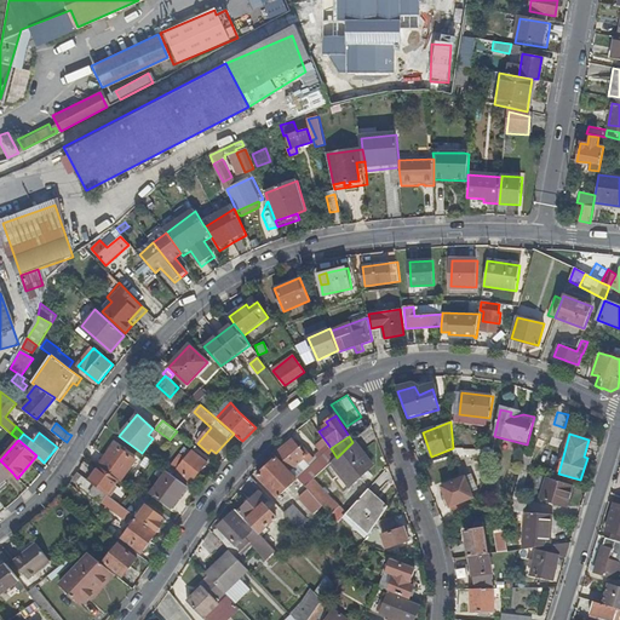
[(276,454),(279,457),(291,470),(299,463),(303,466),(308,461),(314,457),(304,446),(300,449),(293,440),(276,454)]
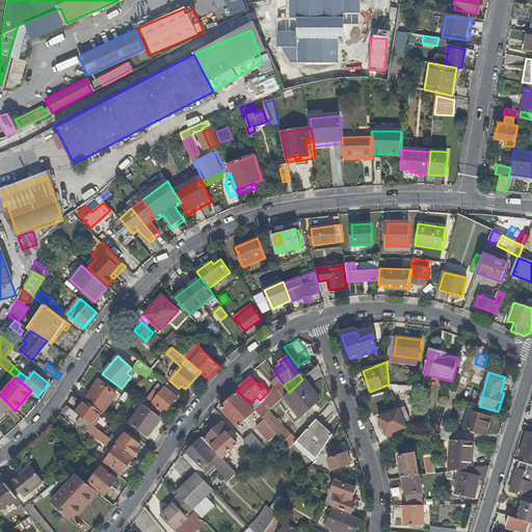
[(321,399),(302,379),(289,393),(284,397),(301,417),(321,399)]
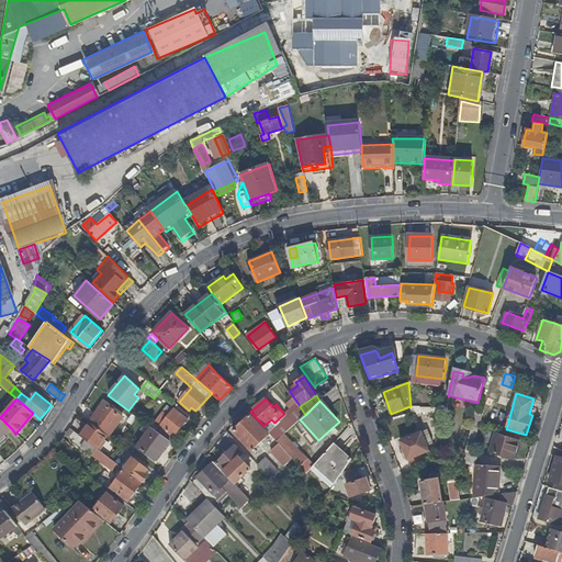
[(300,419),(305,415),(300,406),(298,403),(288,413),(289,414),(282,422),(270,433),(271,434),(278,441),(284,435),(296,423),(300,419)]
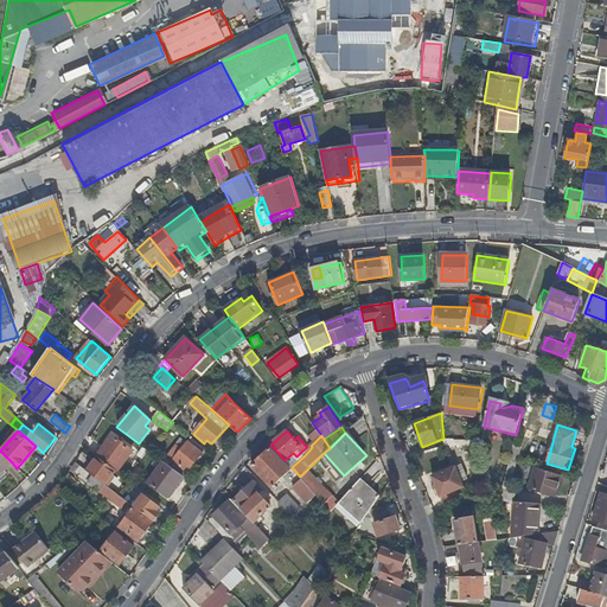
[(112,436),(97,457),(115,470),(117,471),(132,451),(112,436)]
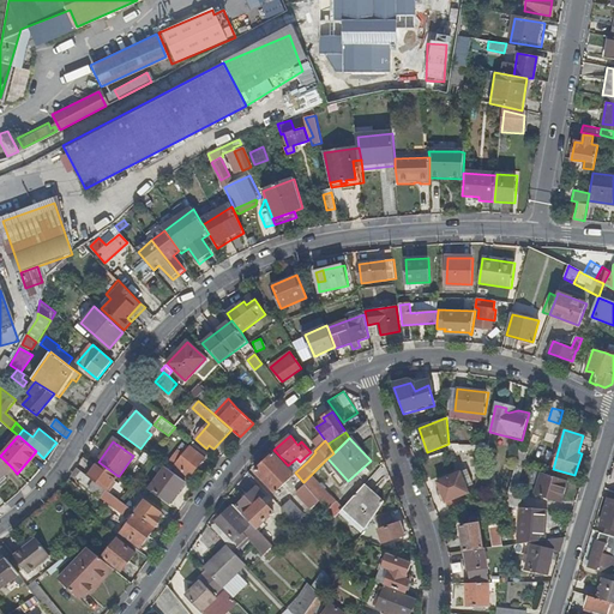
[(528,449),(521,446),(516,465),(523,468),(528,449)]
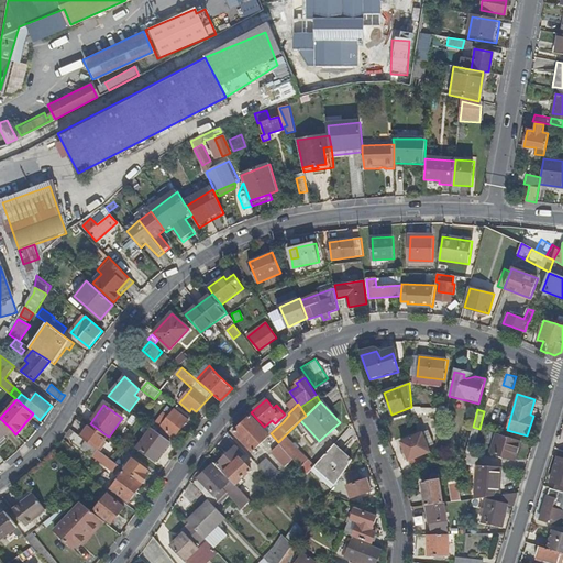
[(163,412),(152,428),(153,428),(170,441),(188,420),(175,410),(169,417),(163,412)]
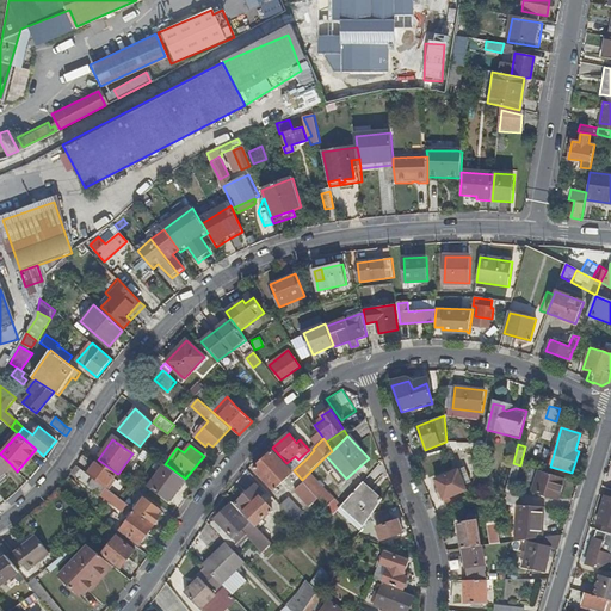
[(273,452),(255,469),(276,491),(290,476),(300,487),(302,486),(303,488),(307,485),(302,480),(295,471),(294,474),(284,464),(287,463),(275,450),(273,452)]
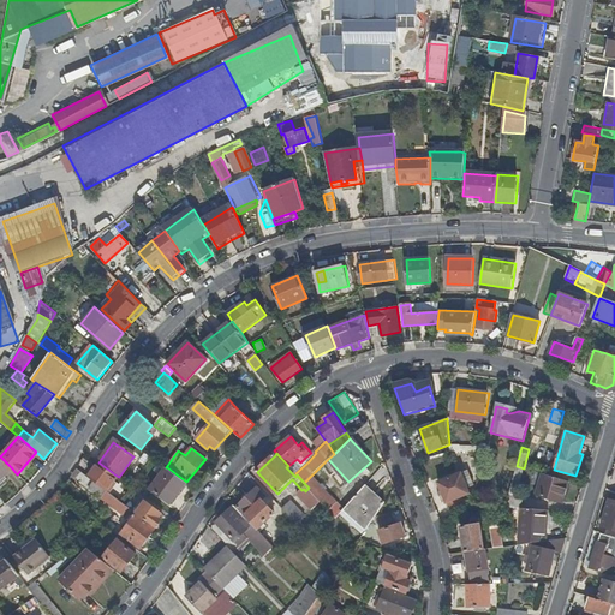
[(0,478),(12,469),(0,457),(0,478)]
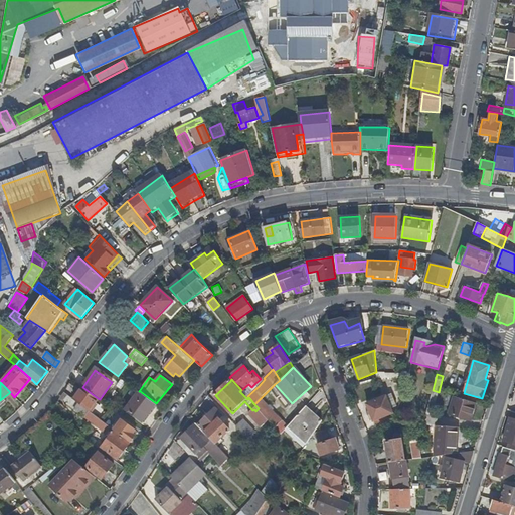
[(247,396),(259,386),(255,383),(251,387),(248,384),(241,390),(247,396)]
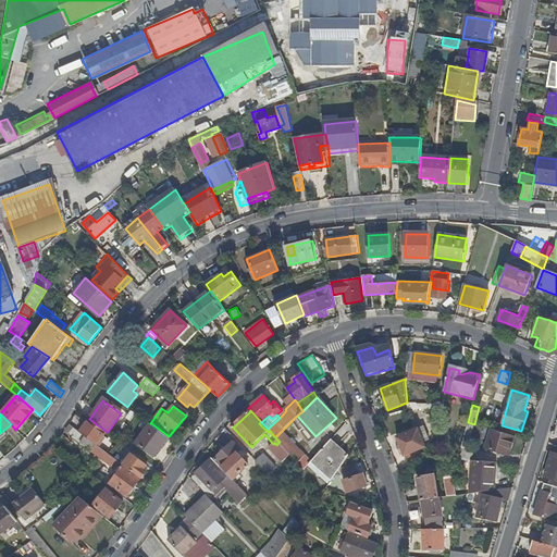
[(96,445),(106,431),(89,419),(79,432),(86,436),(96,445)]
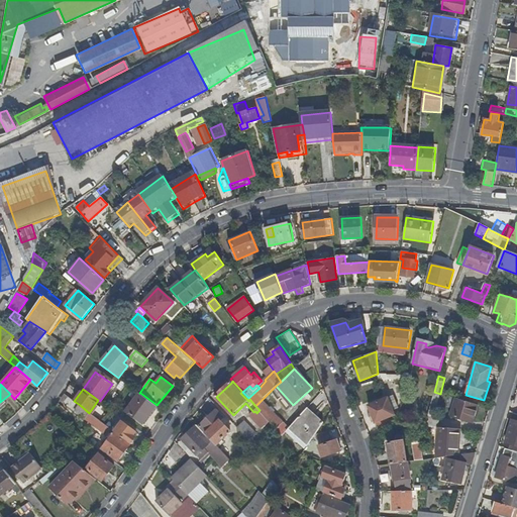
[(143,424),(157,405),(140,393),(126,411),(143,424)]
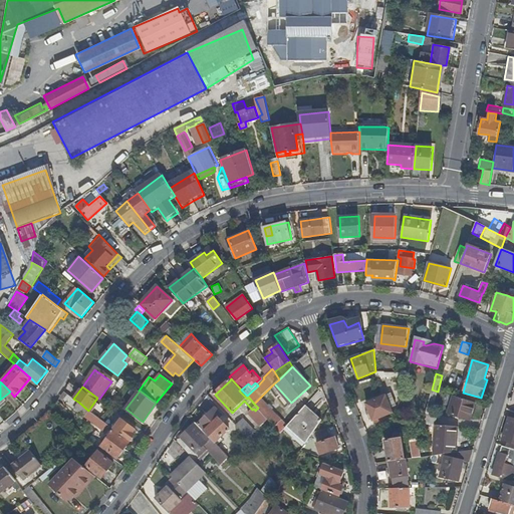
[(307,400),(311,406),(324,397),(320,391),(307,400)]
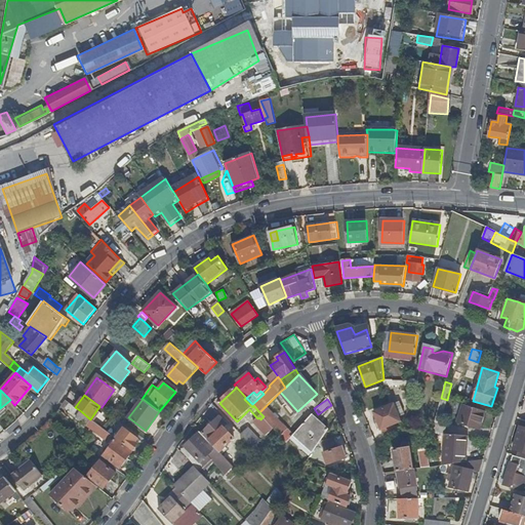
[(76,417),(81,411),(75,407),(65,400),(61,407),(76,418),(76,417)]
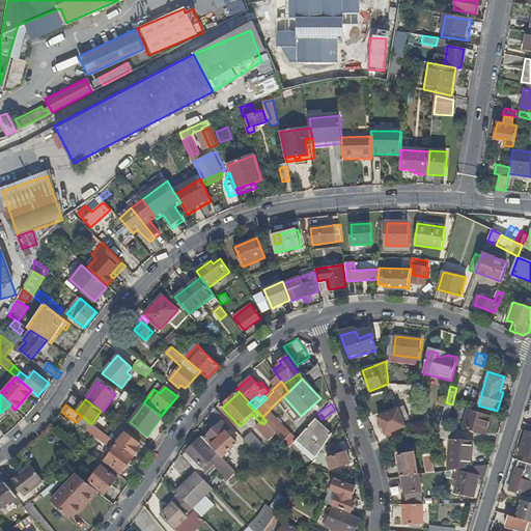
[(278,425),(289,438),(301,426),(290,415),(292,413),(285,404),(276,413),(283,421),(280,423),(269,411),(262,417),(267,421),(274,429),(278,425)]
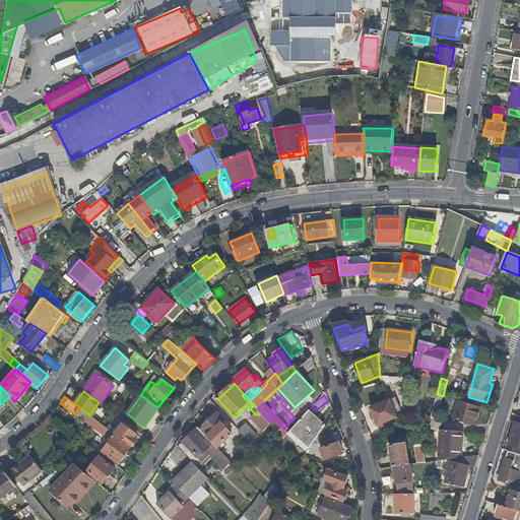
[(399,403),(396,398),(390,400),(392,406),(399,403)]
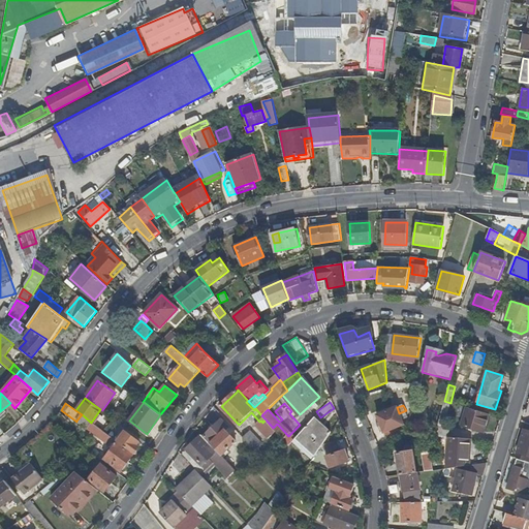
[(408,417),(406,410),(399,413),(397,407),(377,414),(387,443),(404,436),(400,427),(404,425),(402,419),(408,417)]
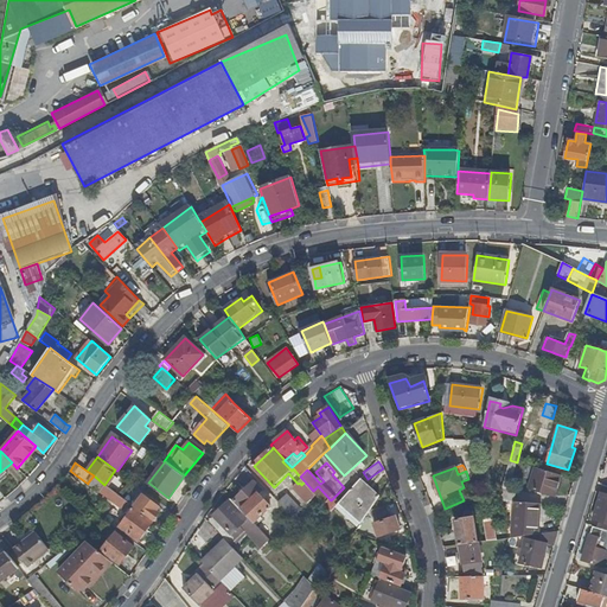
[(555,496),(561,475),(536,468),(530,489),(555,496)]
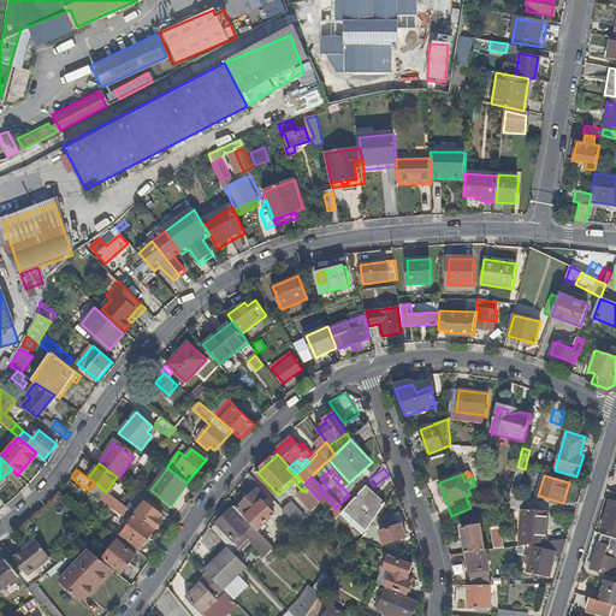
[(101,499),(106,492),(95,483),(89,490),(101,499)]
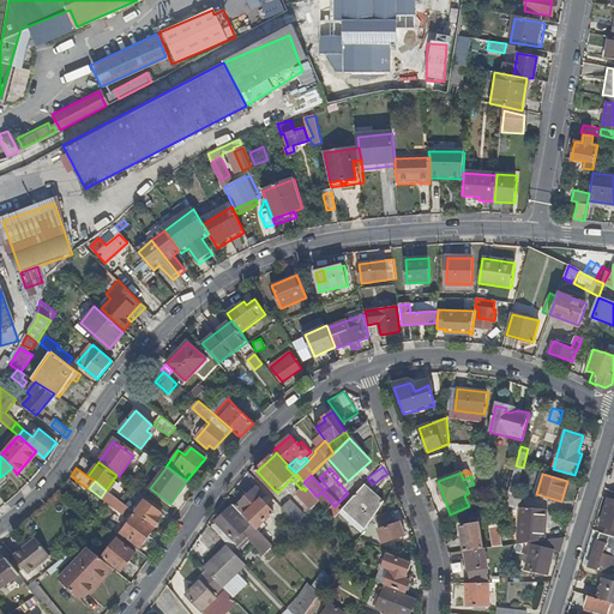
[(385,501),(365,485),(343,510),(366,529),(366,528),(372,521),(373,517),(374,517),(385,501)]
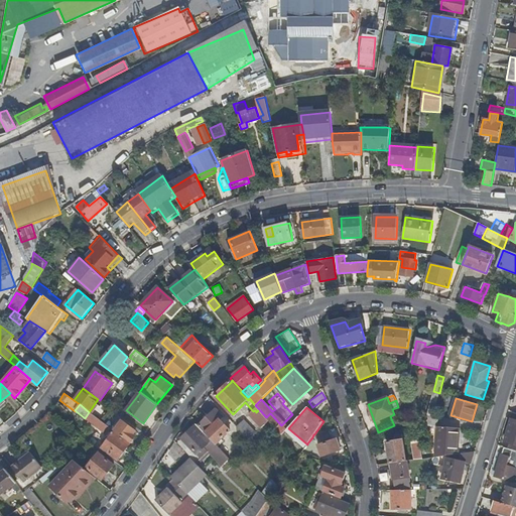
[(253,411),(251,412),(258,419),(259,418),(265,424),(269,420),(266,417),(259,409),(256,412),(255,410),(253,411)]
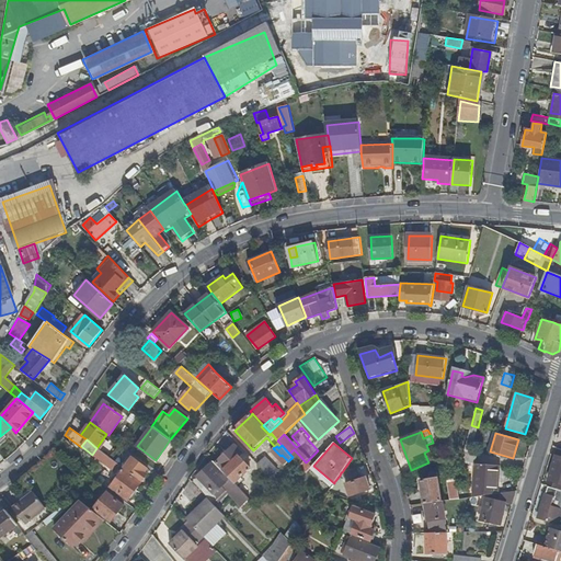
[(225,471),(224,472),(235,483),(251,469),(240,457),(243,454),(236,446),(217,464),(225,471)]
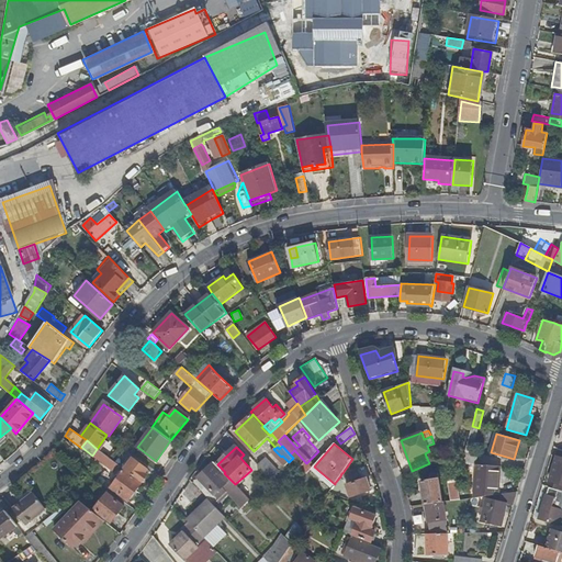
[(124,471),(125,470),(124,469),(97,449),(92,456),(120,476),(111,487),(130,501),(142,484),(124,471)]
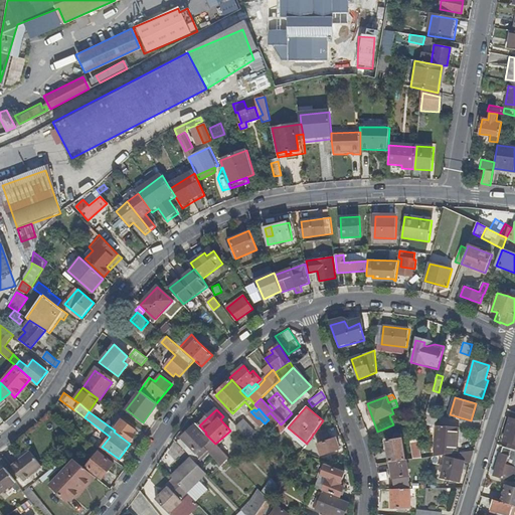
[(512,444),(511,448),(514,449),(514,412),(513,411),(504,441),(509,443),(512,444)]
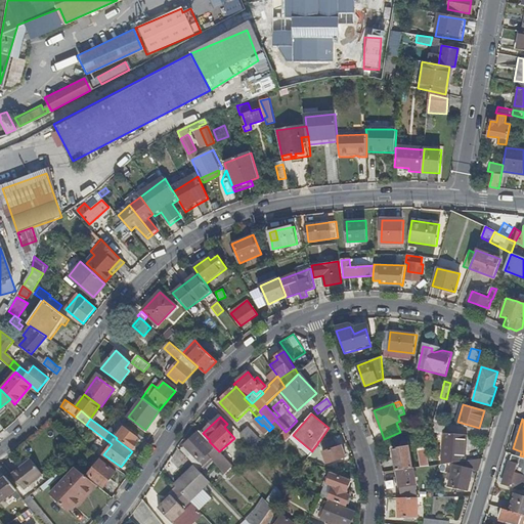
[(281,436),(286,432),(274,420),(270,424),(273,427),(281,436)]
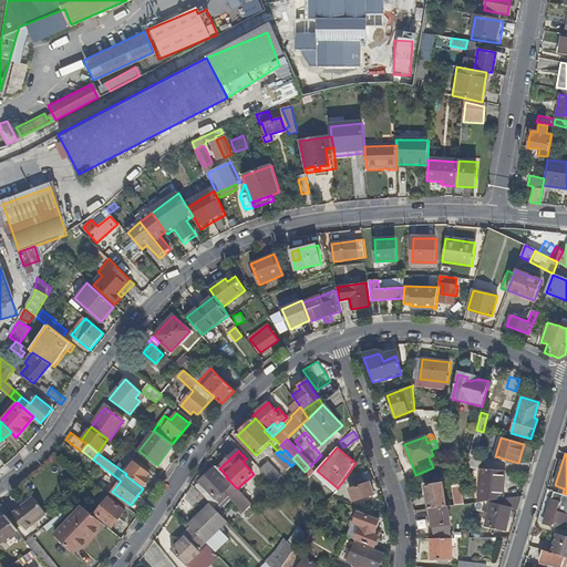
[(268,462),(260,468),(274,483),(281,476),(268,462)]
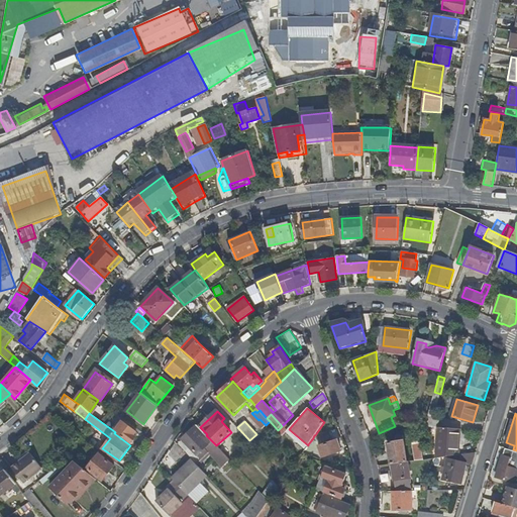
[(122,422),(114,431),(115,432),(131,444),(136,437),(134,435),(136,432),(122,422)]
